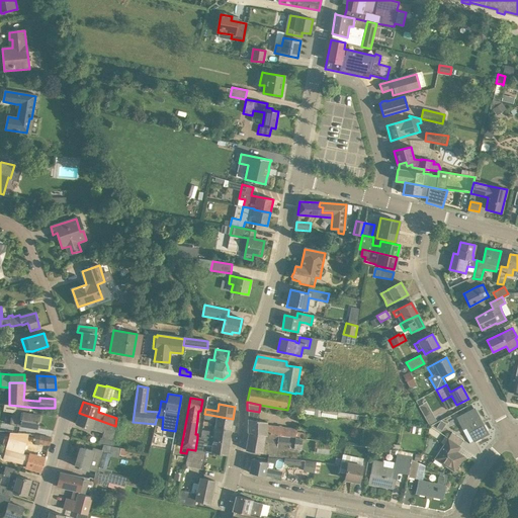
[(39,416),(38,415),(39,408),(27,407),(16,406),(14,413),(11,413),(9,424),(9,425),(21,427),(21,426),(36,428),(39,416)]
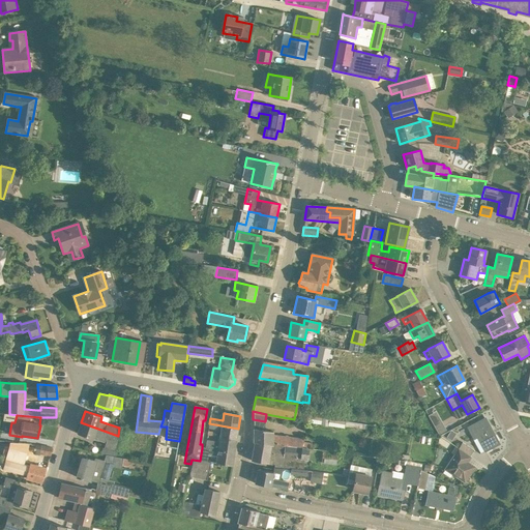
[(477,437),(480,442),(486,451),(492,448),(491,446),(498,442),(486,418),(468,428),(474,439),(477,437)]
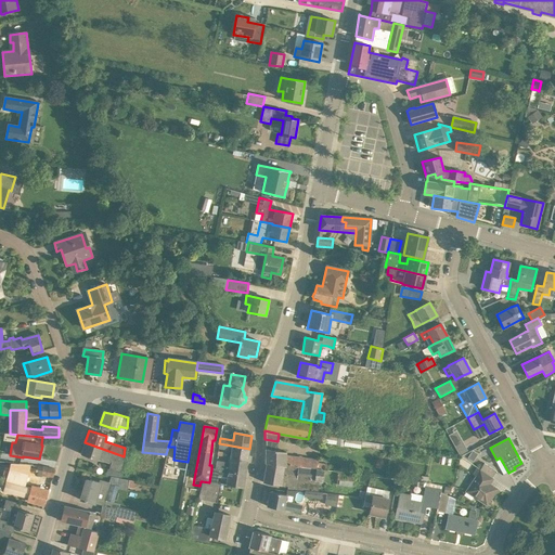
[(80,454),(98,460),(111,464),(108,469),(121,474),(124,456),(85,442),(80,454)]
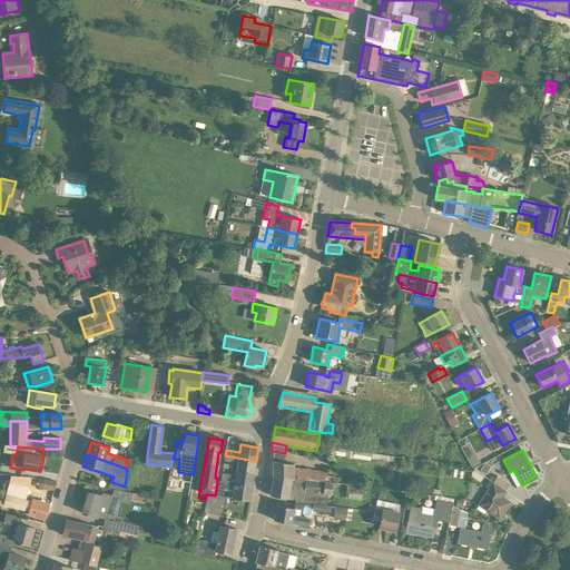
[(475,454),(467,459),(471,468),(480,463),(475,454)]
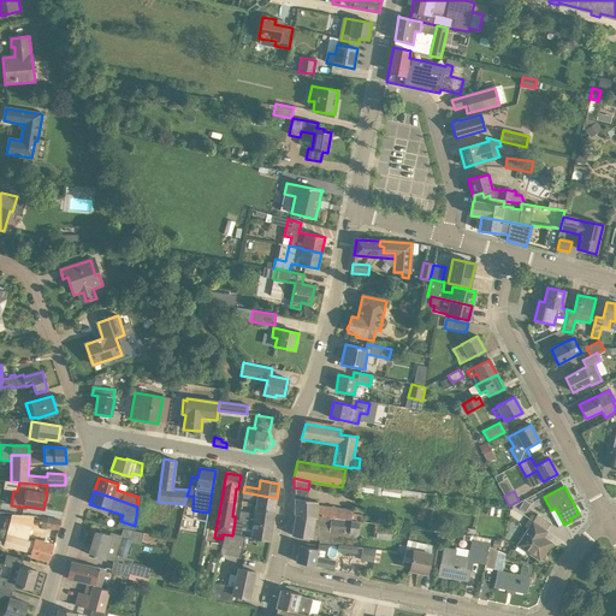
[(277,498),(243,492),(242,498),(258,501),(256,508),(274,511),(277,498)]
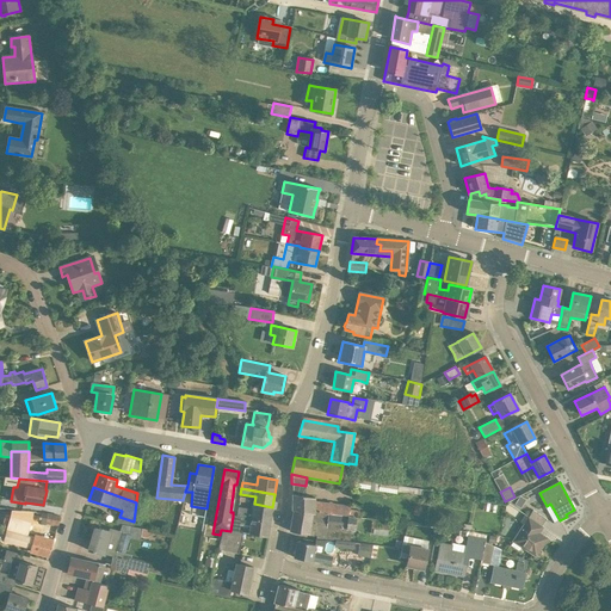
[(313,513),(313,512),(357,518),(358,518),(359,511),(350,510),(350,507),(314,501),(315,498),(292,494),(291,510),(294,510),(313,513)]
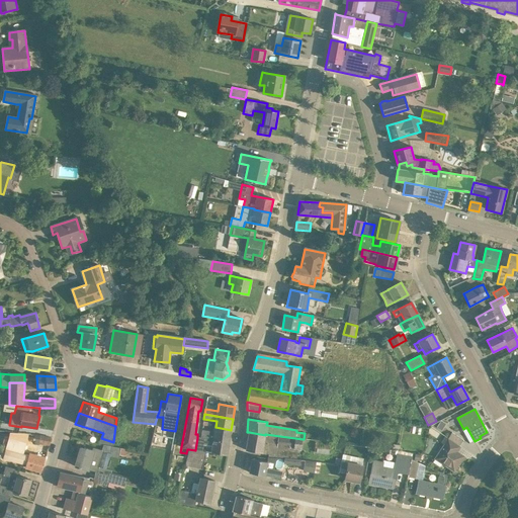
[(231,430),(216,427),(214,433),(202,431),(201,438),(229,442),(231,430)]
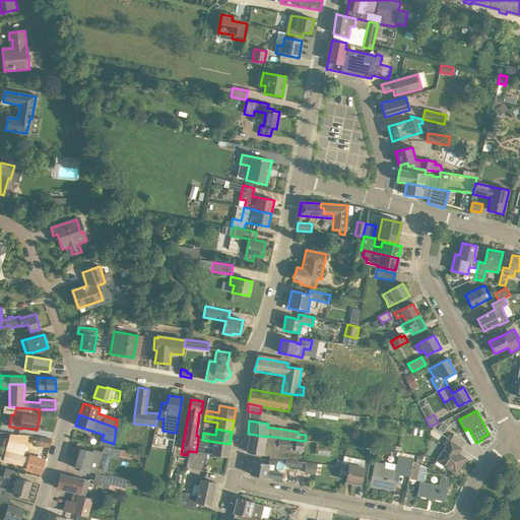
[(269,458),(285,460),(298,461),(299,451),(301,452),(303,452),(304,441),(266,436),(266,437),(250,434),(247,452),(267,456),(269,456),(269,458)]
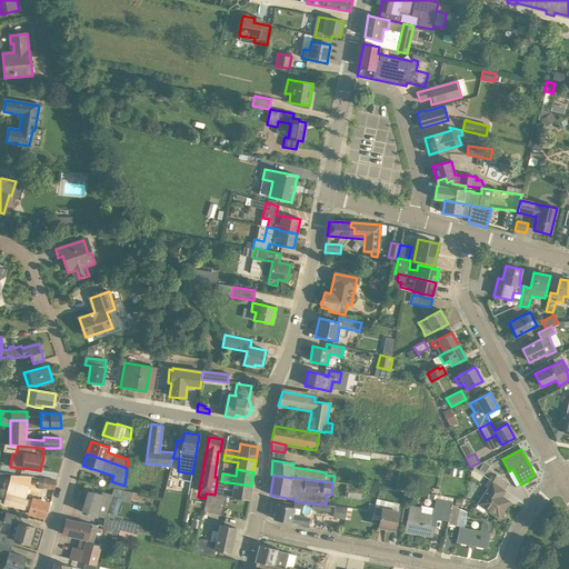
[(492,482),(501,488),(503,490),(508,483),(497,476),(492,482)]
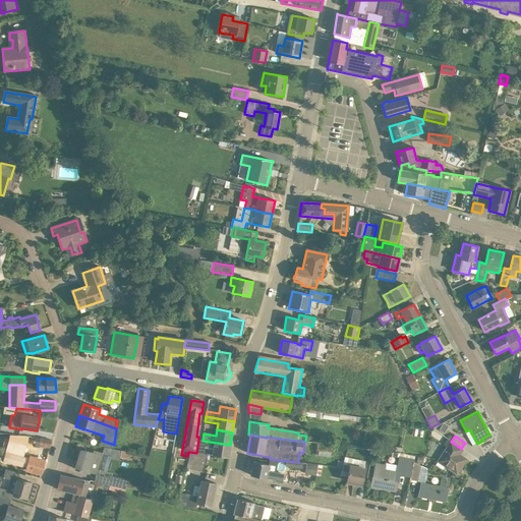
[(51,441),(41,438),(24,437),(23,447),(31,448),(31,447),(36,447),(36,445),(39,446),(49,448),(51,441)]
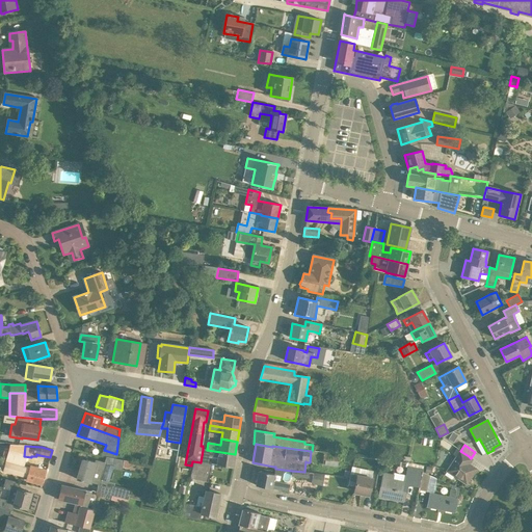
[(446,472),(457,479),(467,485),(477,469),(466,461),(469,456),(460,451),(457,449),(454,455),(456,456),(446,472)]
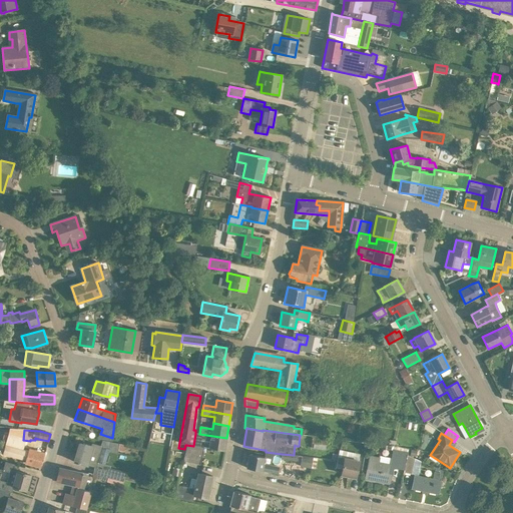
[(195,434),(193,446),(197,447),(200,447),(201,440),(210,441),(209,449),(224,451),(226,438),(199,434),(195,434)]
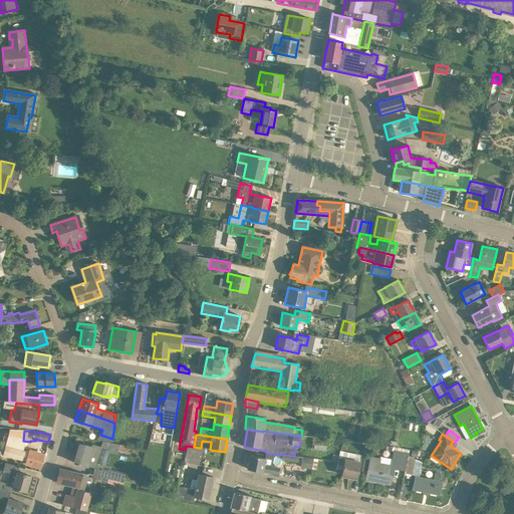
[(315,437),(312,447),(325,450),(328,441),(315,437)]
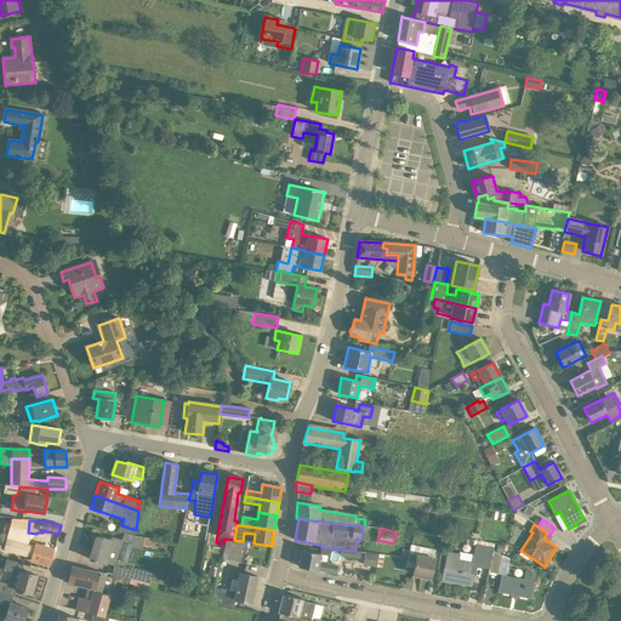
[(142,550),(143,546),(144,537),(132,535),(130,547),(142,550)]
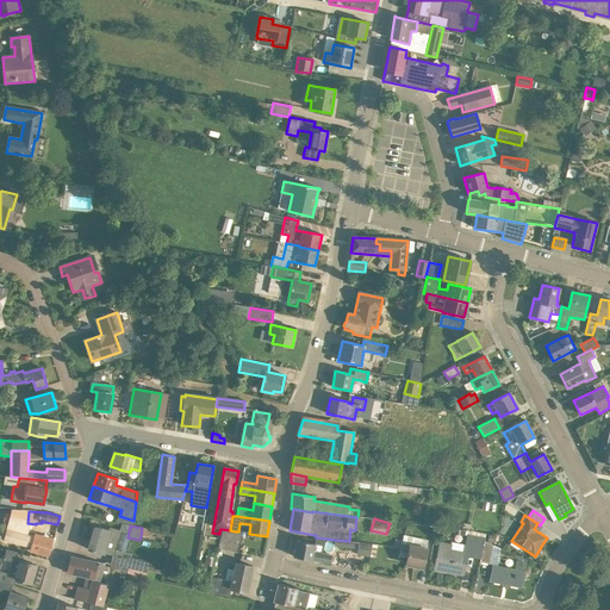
[(88,549),(104,553),(104,552),(112,554),(120,531),(111,528),(110,531),(103,529),(101,530),(95,528),(93,534),(88,549)]
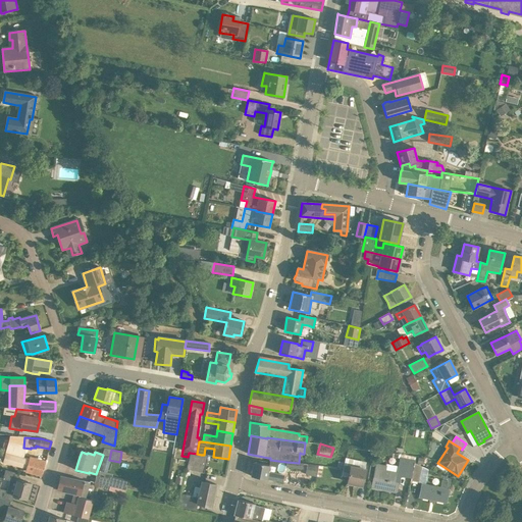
[(204,455),(201,455),(197,472),(204,473),(207,456),(204,455)]
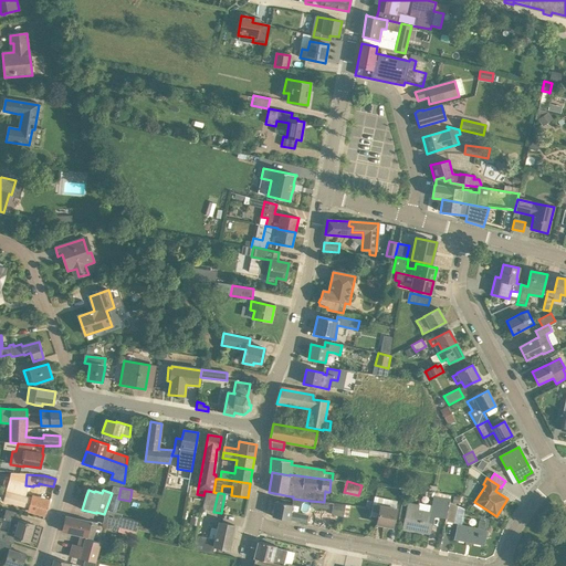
[(450,500),(443,499),(433,496),(430,513),(417,511),(418,505),(408,503),(404,530),(411,531),(411,528),(416,530),(415,531),(429,533),(433,514),(447,517),(449,502),(450,500)]
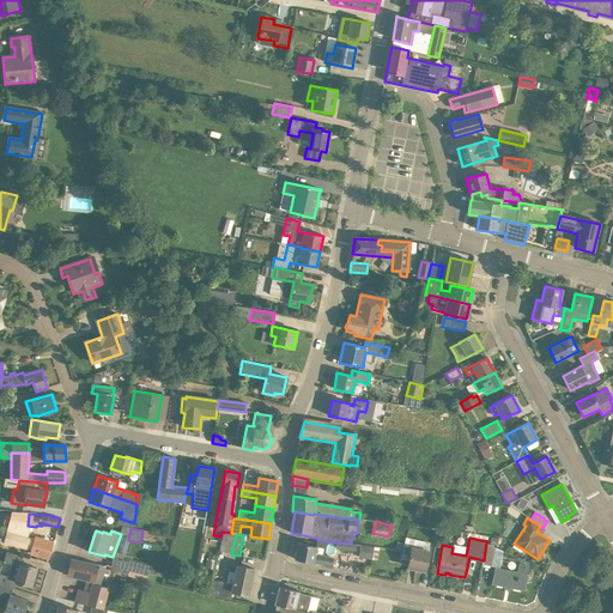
[(49,558),(52,552),(53,544),(34,539),(30,553),(49,558)]
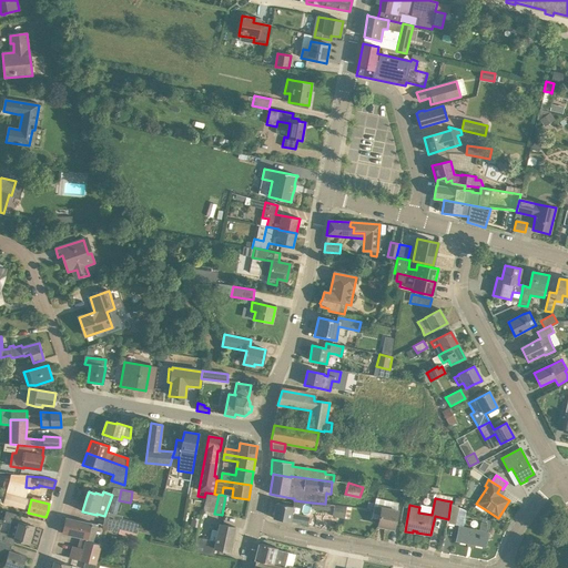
[(293,507),(293,506),(276,503),(273,518),(291,521),(307,525),(310,517),(292,514),(293,507)]
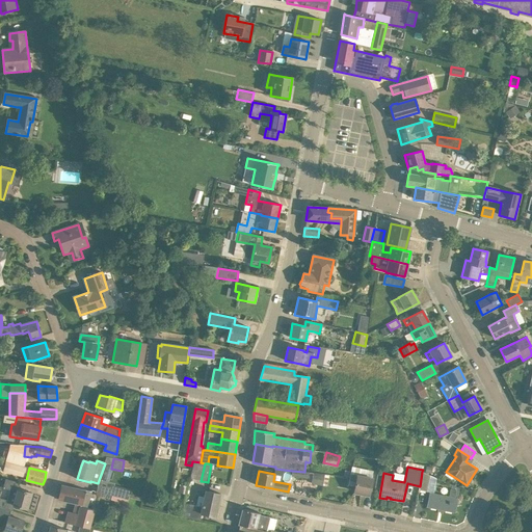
[(419,490),(427,491),(430,476),(422,472),(420,486),(419,490)]
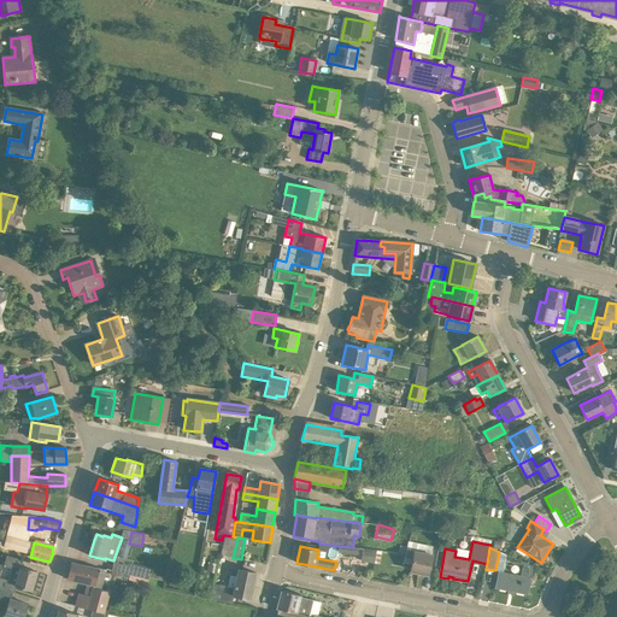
[(363,548),(360,562),(374,563),(376,551),(363,548)]
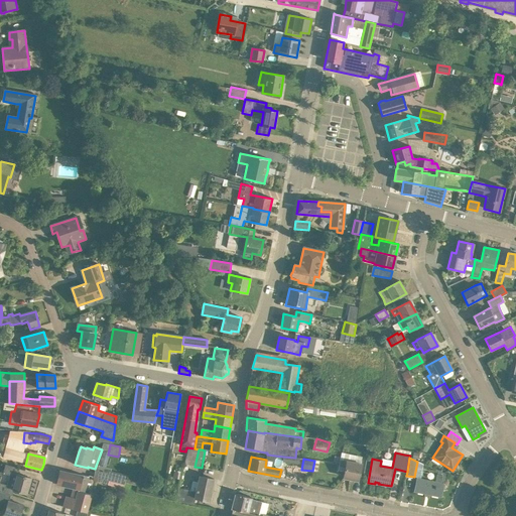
[(347,462),(345,468),(343,478),(358,481),(361,465),(347,462)]
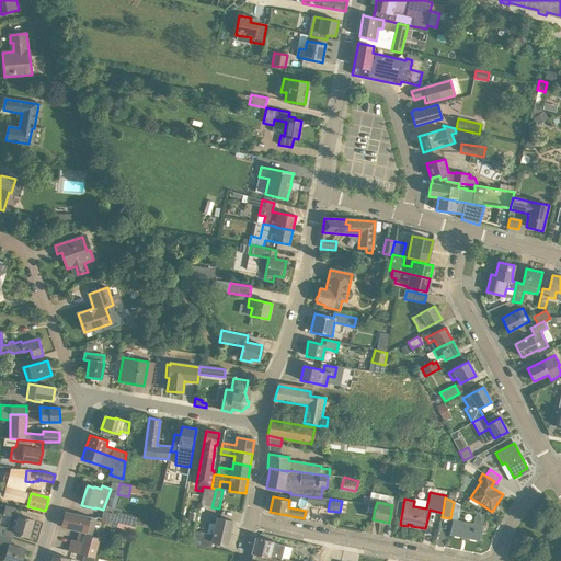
[(0,535),(11,538),(12,539),(14,533),(29,537),(34,521),(19,516),(21,510),(6,505),(3,515),(11,517),(8,528),(0,525),(0,535)]
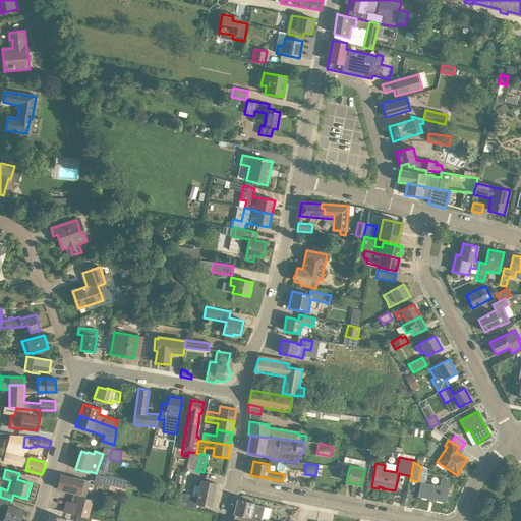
[(88,518),(92,500),(85,499),(90,482),(83,480),(82,480),(61,475),(57,489),(79,495),(78,497),(75,505),(73,515),(88,518)]
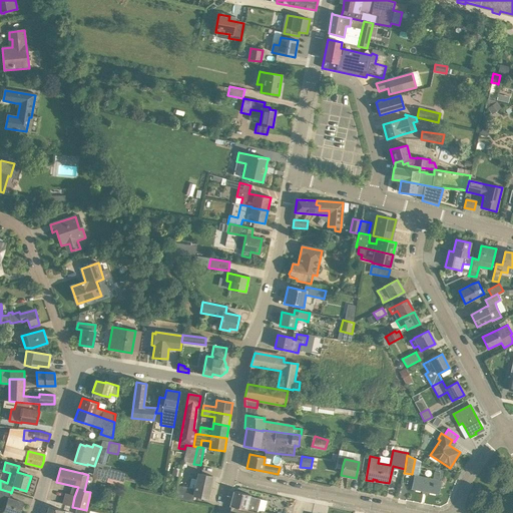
[(123,482),(125,474),(99,468),(97,475),(123,482)]
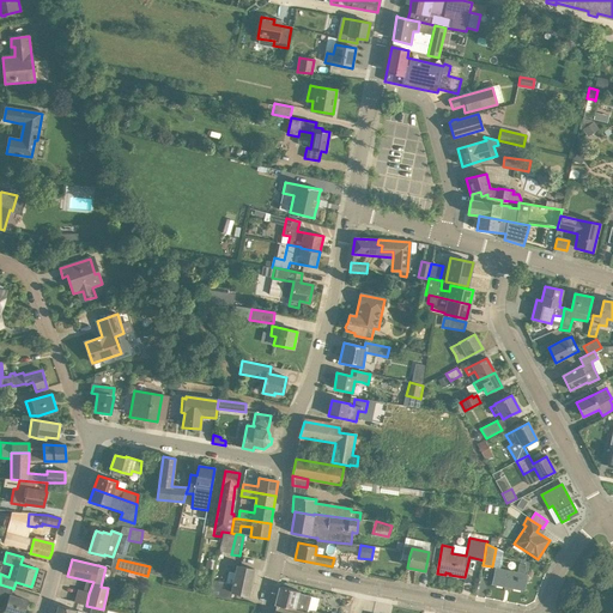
[(254,570),(237,565),(232,584),(212,581),(208,596),(230,600),(232,593),(248,596),(254,570)]
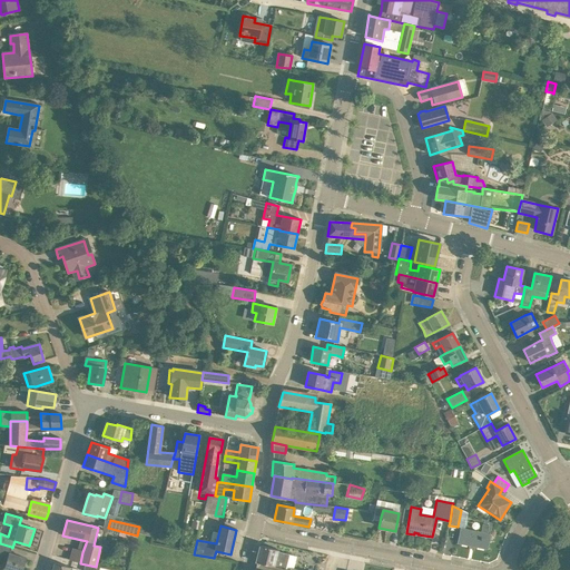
[(458,543),(474,547),(487,549),(489,542),(491,542),(492,537),(490,536),(490,534),(461,529),(458,543)]
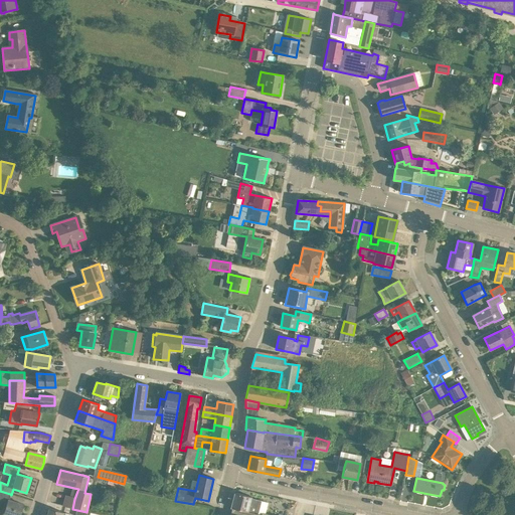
[(4,513),(9,514),(19,514),(23,505),(8,500),(10,494),(0,491),(0,505),(6,507),(4,513)]
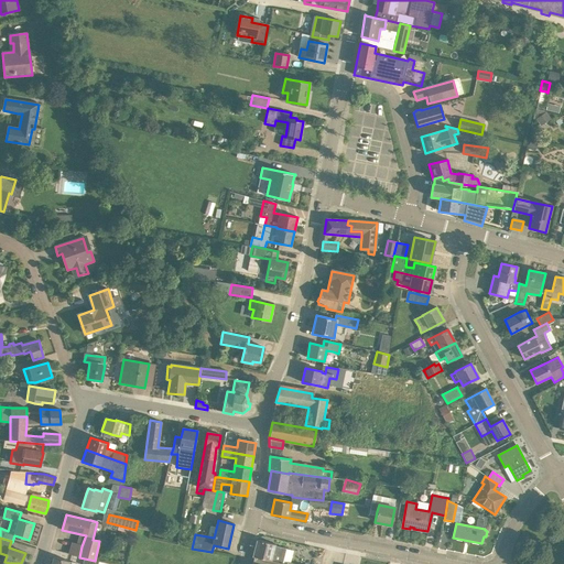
[(255,556),(282,563),(285,549),(274,546),(274,544),(257,540),(252,556),(255,556)]
